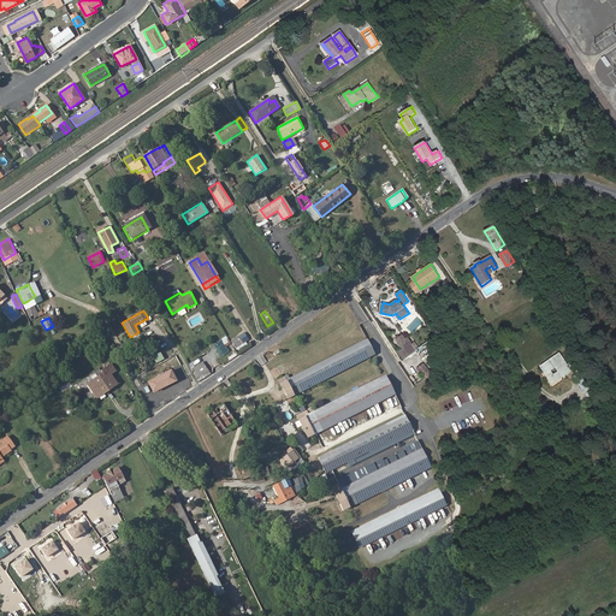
[(403,349),(398,353),(403,359),(438,335),(433,329),(413,342),(409,337),(407,339),(403,335),(397,338),(403,349)]
